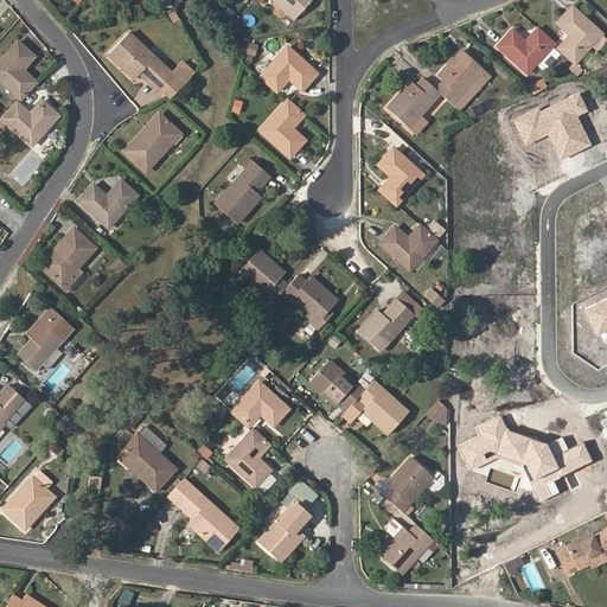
[(273,0),(294,20),(312,0),(273,0)]
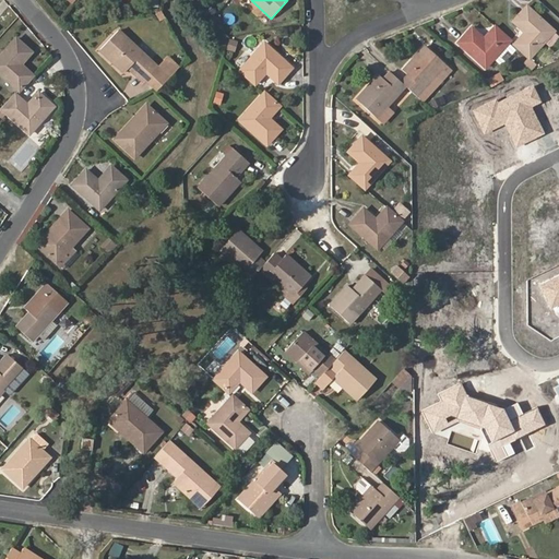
[(513,21),(524,32),(514,44),(530,58),(554,31),(526,7),(513,21)]
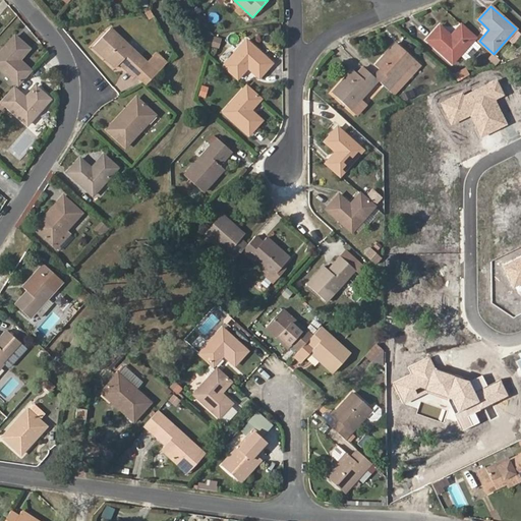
[(76,14),(64,16),(65,23),(77,21),(76,14)]
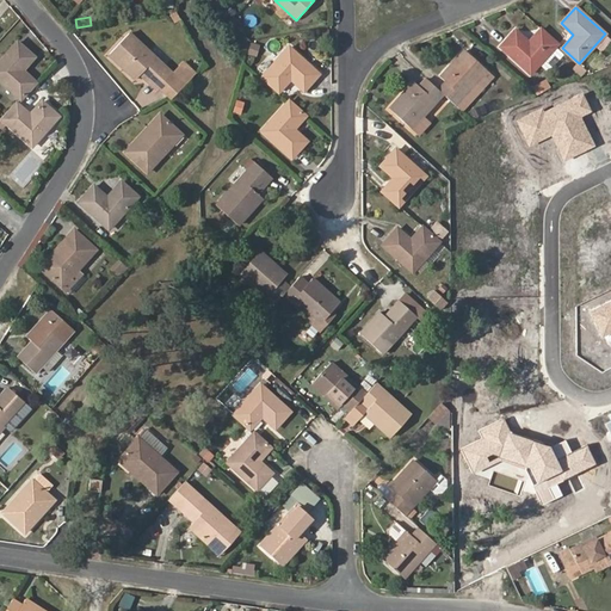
[(555,45),(557,43),(542,29),(529,42),(516,30),(500,47),(530,73),(539,65),(545,71),(549,69),(563,54),(555,45)]
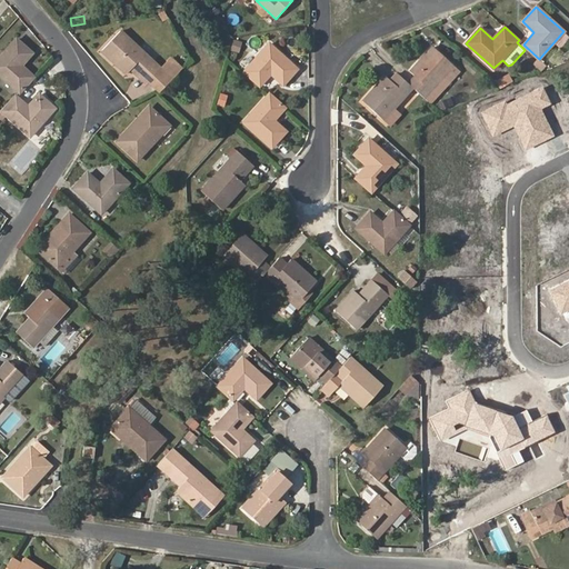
[(159,69),(160,68),(120,30),(101,51),(126,75),(131,69),(138,62),(145,69),(138,76),(145,83),(147,83),(159,69)]
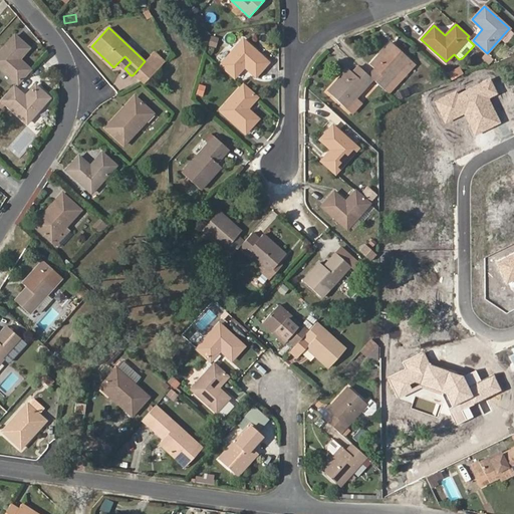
[(15,34),(0,49),(0,66),(17,82),(30,68),(19,58),(29,47),(15,34)]
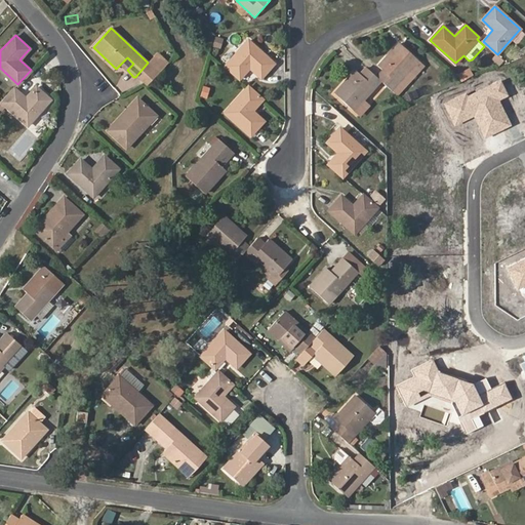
[(274,64),(248,40),(225,66),(240,79),(250,68),(261,77),(274,64)]
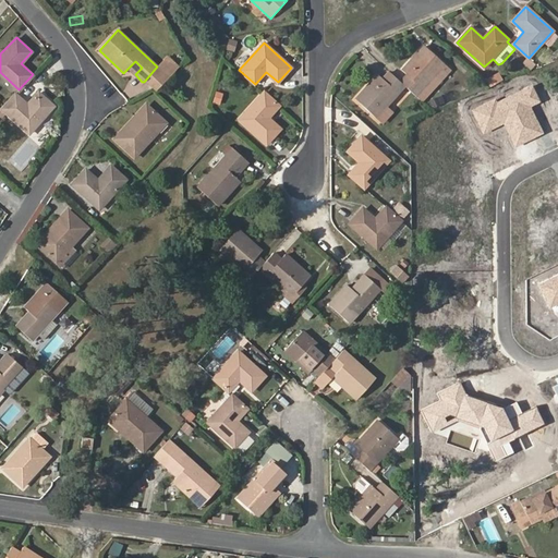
[(401,70),(407,75),(400,82),(404,86),(423,102),(431,96),(429,94),(451,71),(425,45),(401,70)]
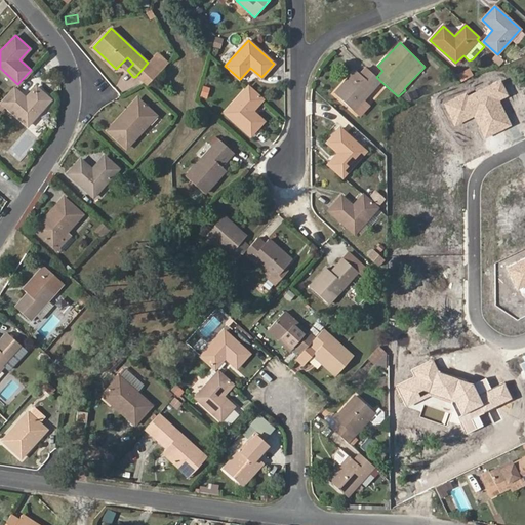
[(158,54),(150,63),(159,71),(167,64),(158,54)]
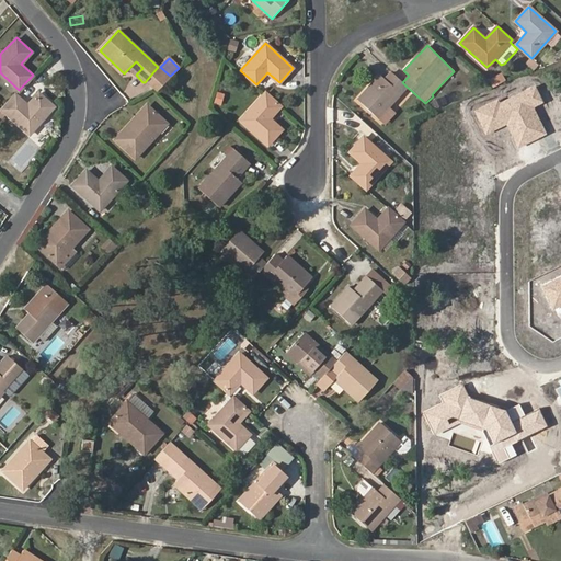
[(129,68),(136,75),(142,68),(136,61),(129,68)]
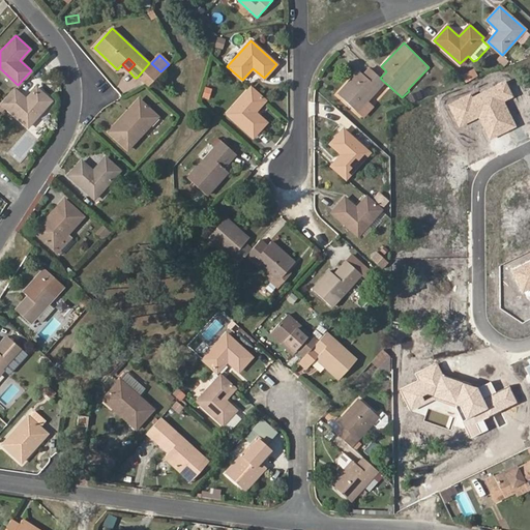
[(148,64),(137,78),(147,87),(155,77),(158,75),(148,64)]
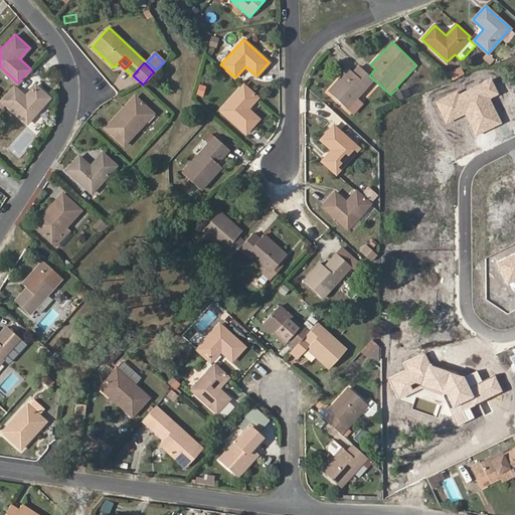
[(373,79),(369,75),(359,66),(353,72),(349,68),(328,92),(347,108),(357,97),(373,79)]
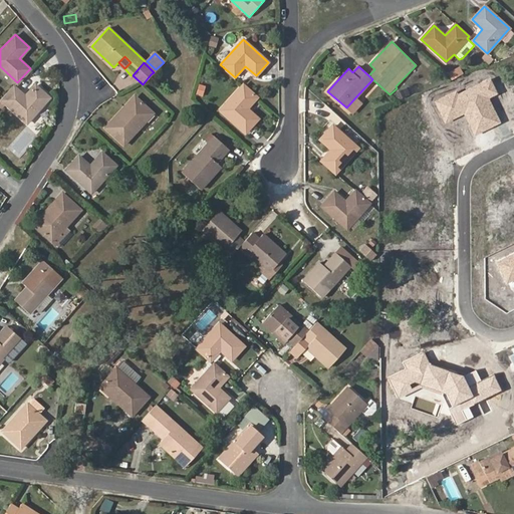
[(492,77),(459,92),(458,89),(437,98),(438,101),(445,116),(447,121),(466,113),(475,133),(501,120),(490,96),(499,92),(492,77)]
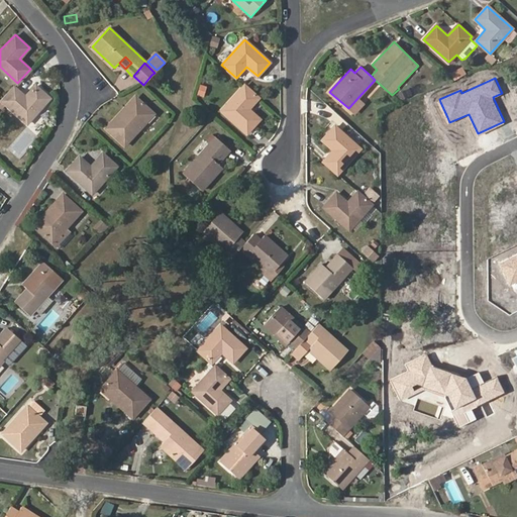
[(36,86),(25,97),(14,87),(2,101),(0,102),(0,107),(1,109),(6,104),(27,124),(49,99),(36,86)]
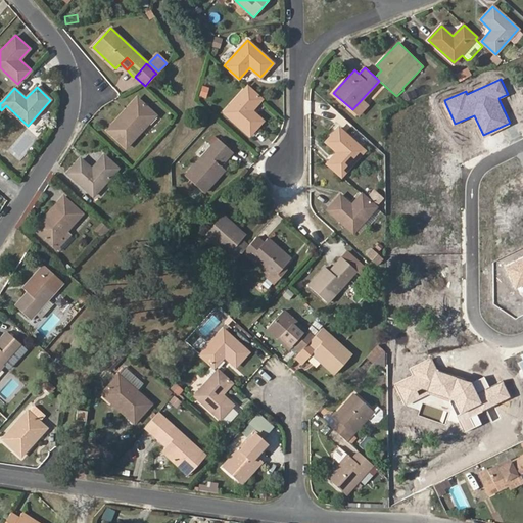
[(251,110),(262,99),(247,87),(225,111),(249,134),(263,121),(251,110)]
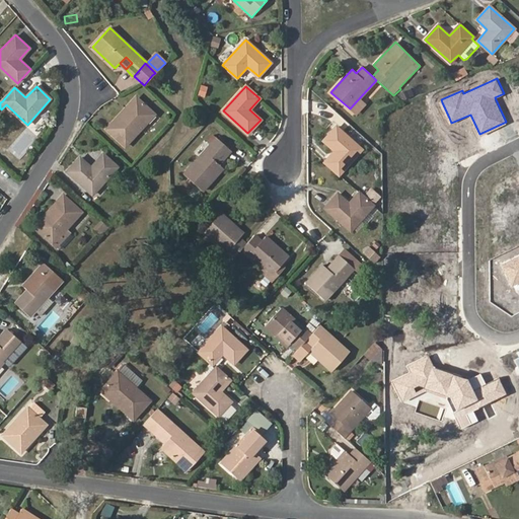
[(367,104),(360,97),(350,108),(356,116),(367,104)]
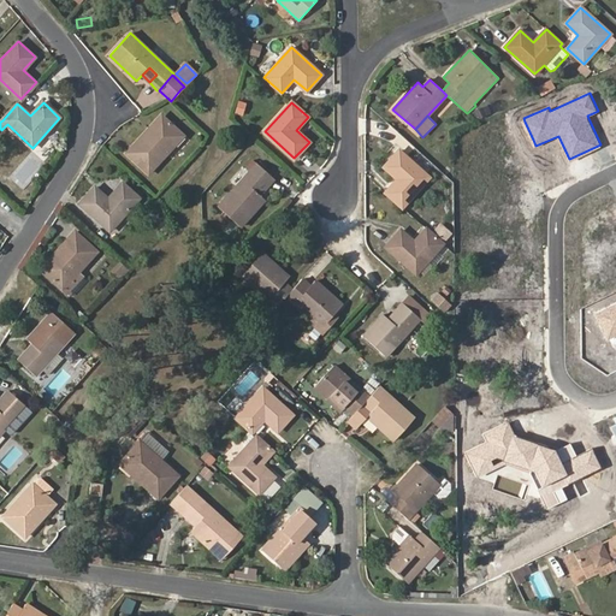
[(166,120),(163,117),(147,134),(149,136),(166,120)]
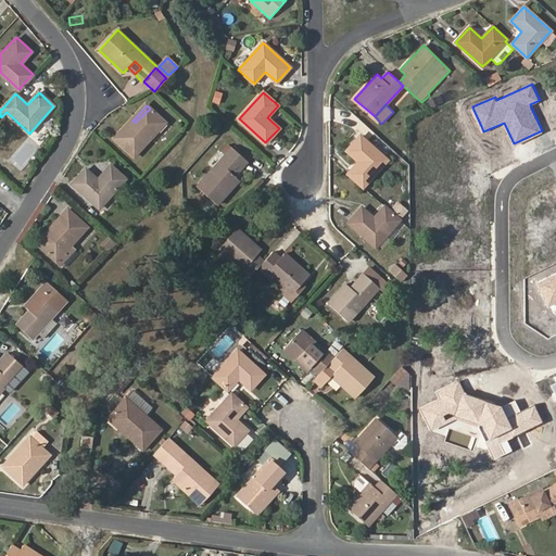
[(114,140),(134,159),(166,124),(150,109),(135,123),(133,121),(114,140)]
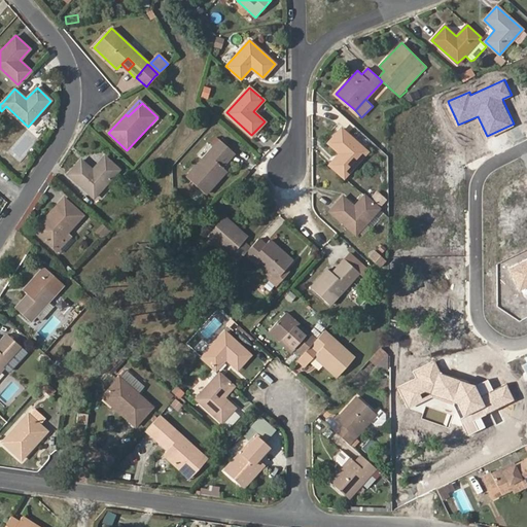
[(328,142),(339,153),(329,165),(344,177),(367,152),(342,129),(328,142)]
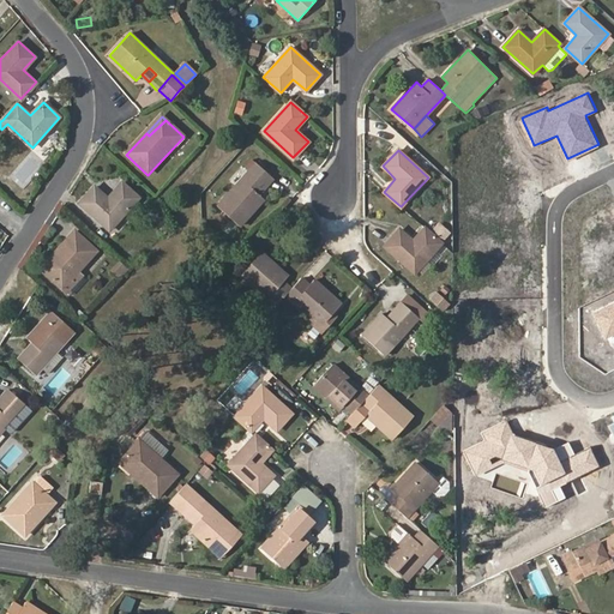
[(257,162),(217,206),(240,228),(265,199),(259,194),(251,187),(258,180),(266,187),(275,178),(257,162)]
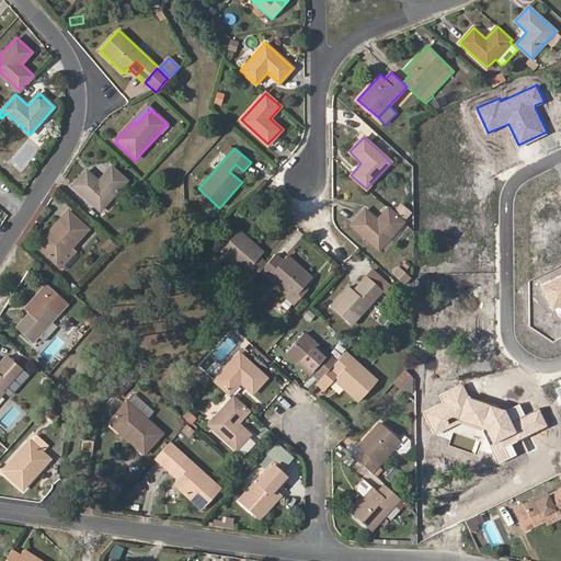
[(237,178),(243,171),(236,164),(229,171),(237,178)]
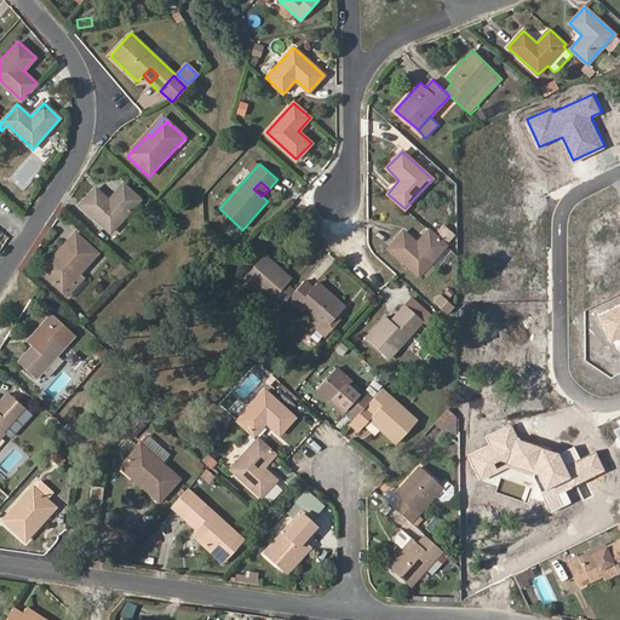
[(96,189),(81,205),(110,233),(139,200),(124,184),(109,201),(96,189)]
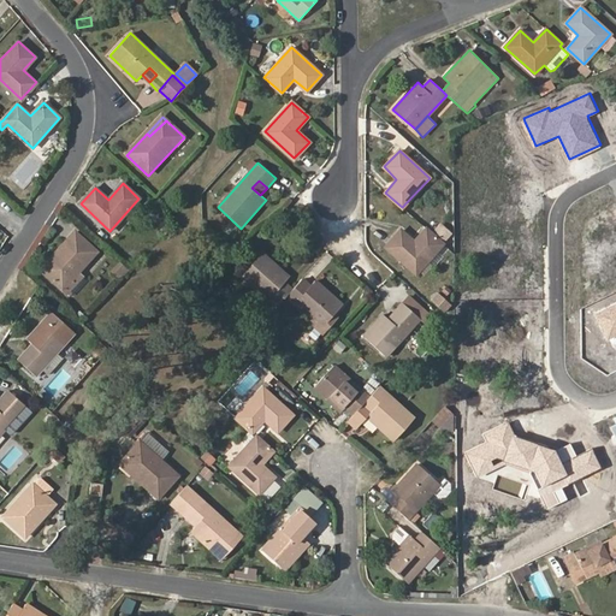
[(416,274),(443,246),(425,229),(413,242),(401,231),(385,247),(416,274)]
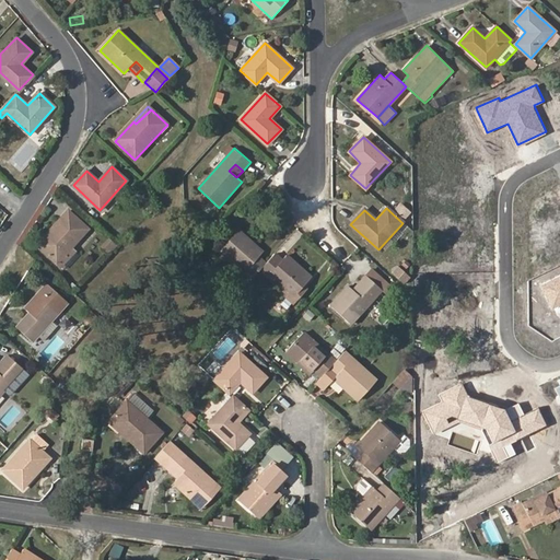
[(53,233),(38,248),(56,264),(70,248),(89,229),(68,210),(49,230),(53,233)]
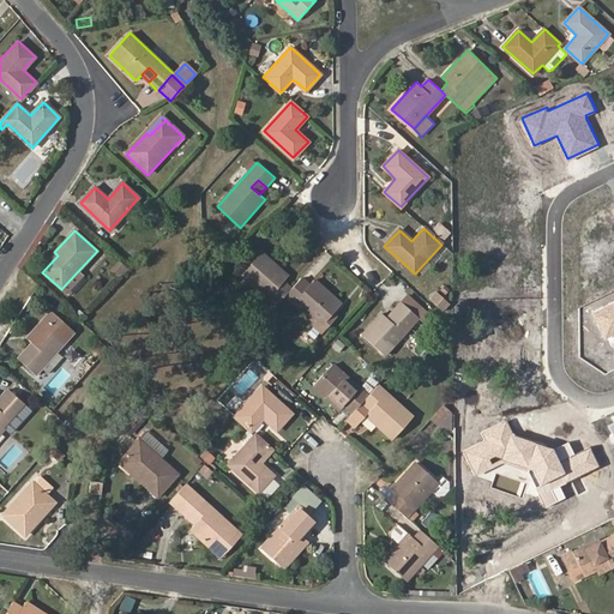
[(54,252),(38,269),(42,272),(58,256),(54,252)]
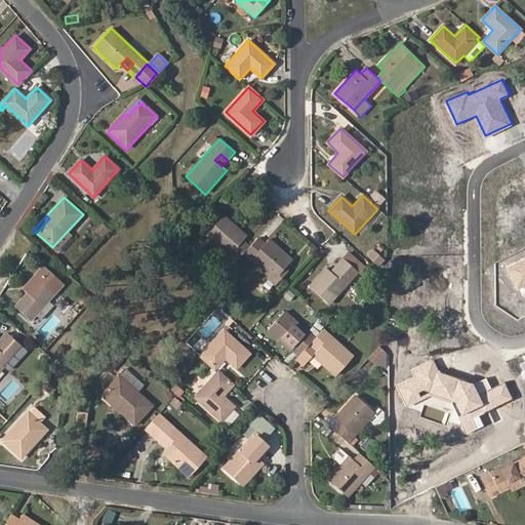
[(205,235),(235,261),(244,252),(248,246),(242,241),(246,237),(223,215),(205,235)]
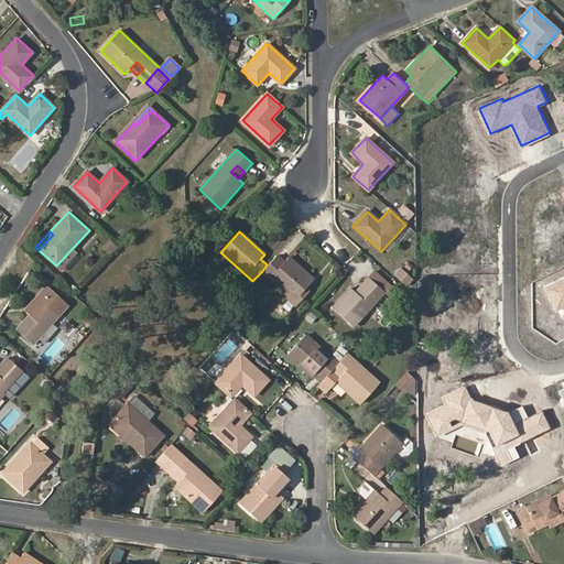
[(109,242),(101,250),(108,256),(115,248),(109,242)]
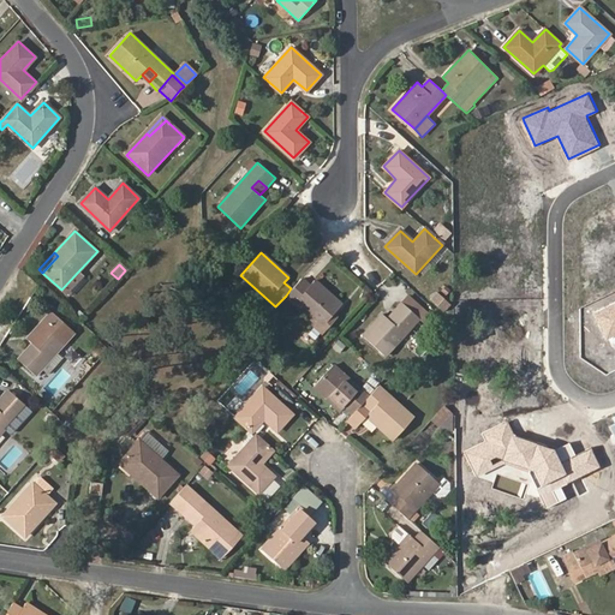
[(61,290),(70,298),(87,282),(77,273),(61,290)]
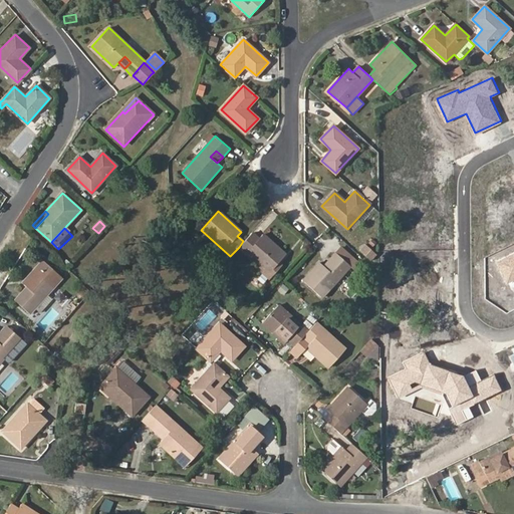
[(262,234),(257,239),(251,233),(243,241),(239,247),(260,266),(257,268),(261,272),(260,272),(267,279),(271,275),(269,272),(278,262),(285,255),(262,234)]
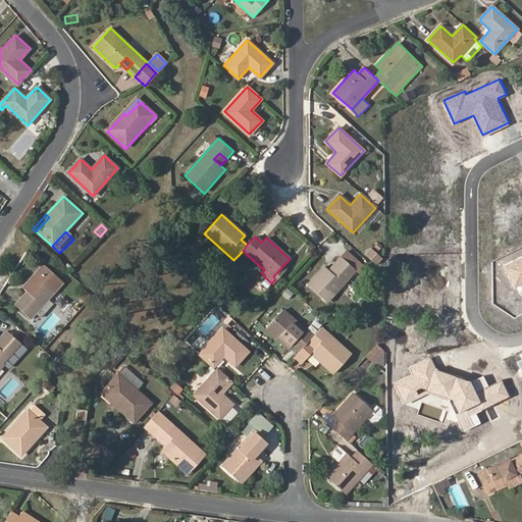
[(366,266),(349,250),(341,258),(355,271),(358,274),(366,266)]
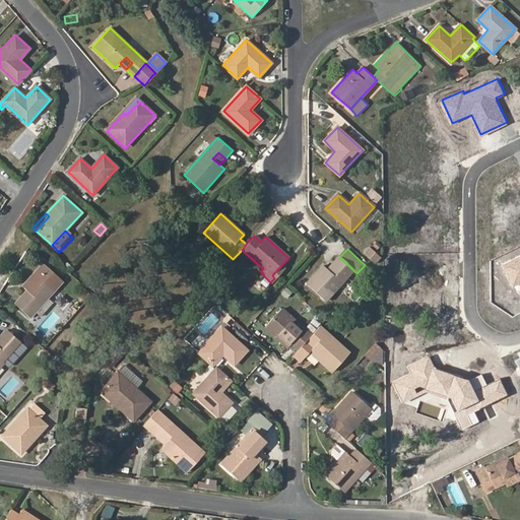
[(519,256),(505,263),(515,284),(519,281),(519,256)]
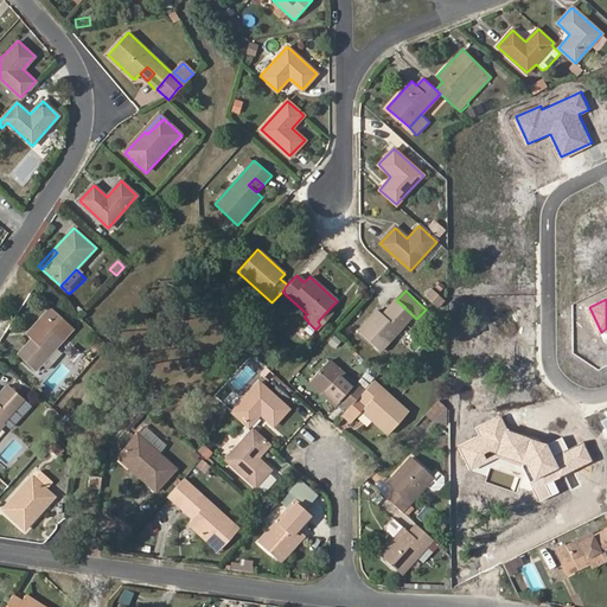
[(390,323),(383,315),(377,311),(357,332),(379,352),(413,315),(396,300),(390,308),(397,315),(390,323)]
